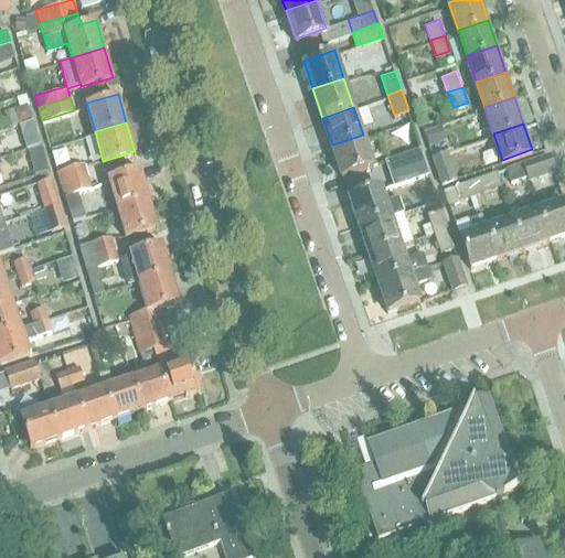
[(363,135),(332,145),(342,173),(373,163),(363,135)]
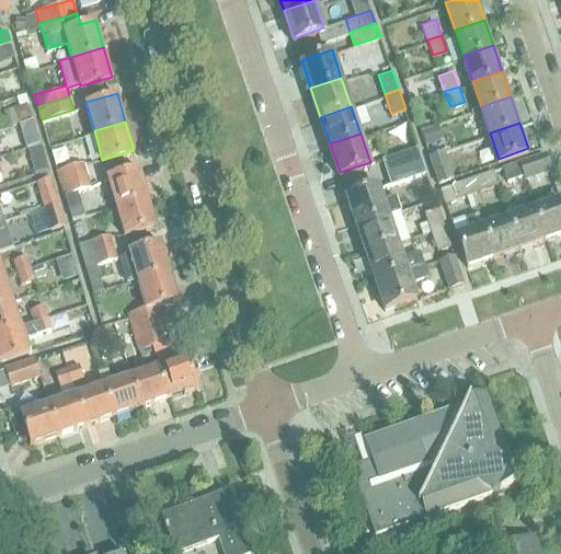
[(382,157),(387,169),(422,157),(418,145),(382,157)]
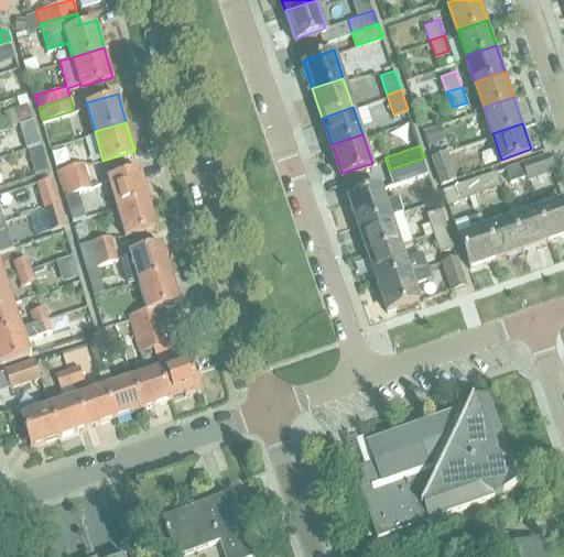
[(435,153),(444,181),(459,175),(449,149),(435,153)]
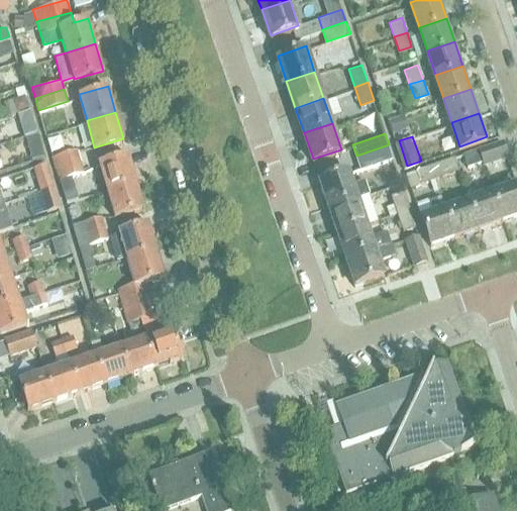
[(502,140),(489,144),(479,147),(482,160),(506,151),(502,140)]
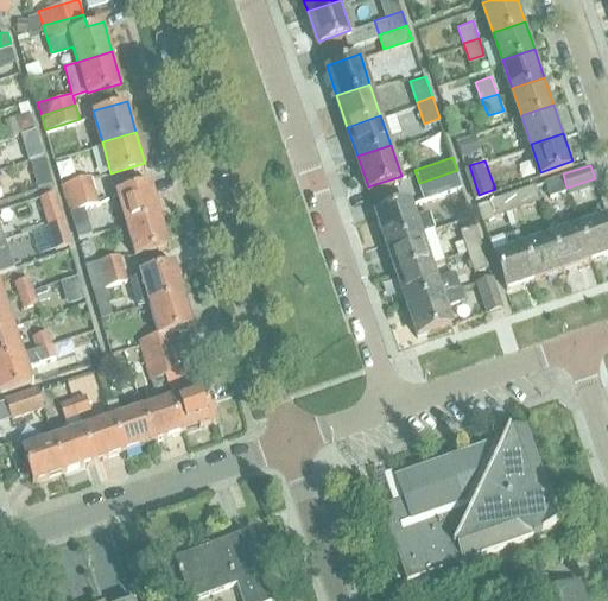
[(457,170),(419,183),(424,196),(461,183),(457,170)]
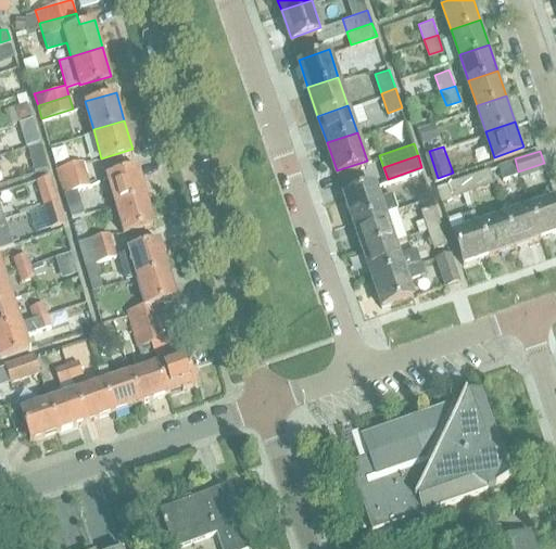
[(55,166),(60,180),(86,171),(83,157),(55,166)]
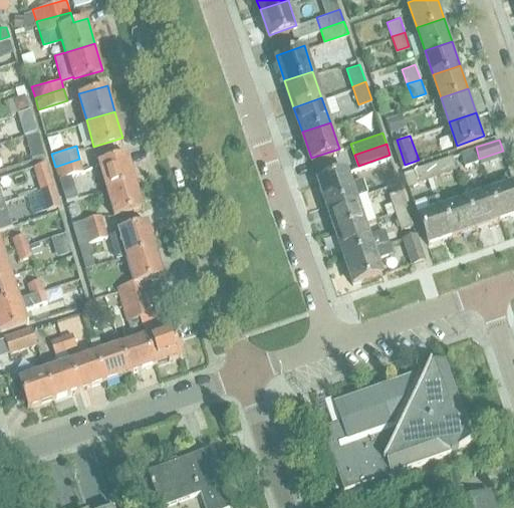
[(465,164),(479,159),(475,148),(461,152),(465,164)]
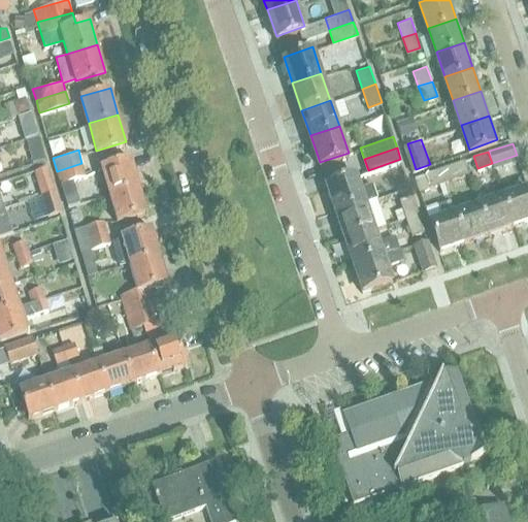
[(101,165),(109,192),(138,184),(131,157),(101,165)]
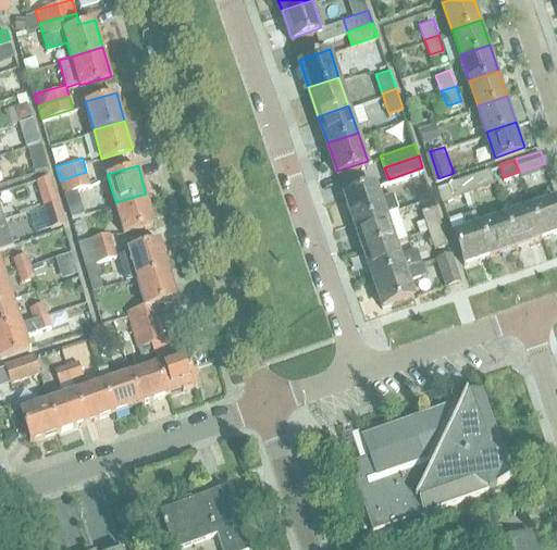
[(490,166),(462,175),(468,189),(494,180),(490,166)]
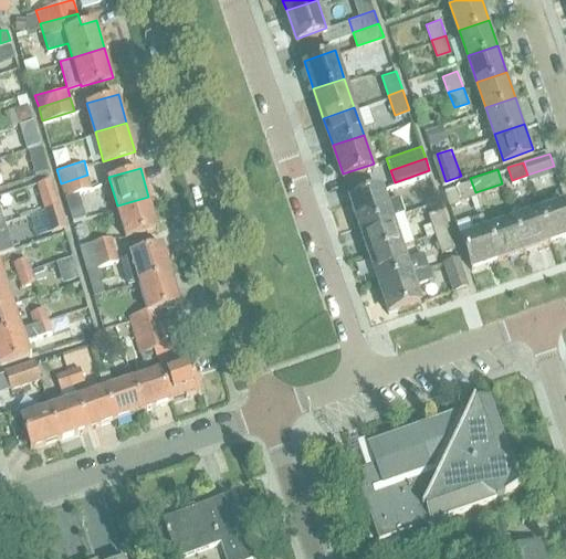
[(87,175),(61,183),(64,194),(91,186),(87,175)]
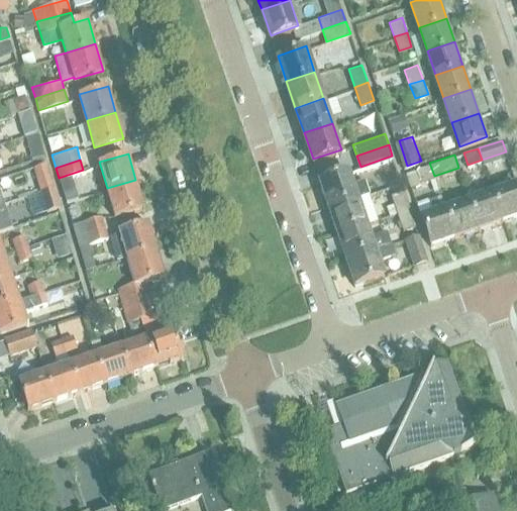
[(33,166),(40,189),(54,185),(45,162),(33,166)]
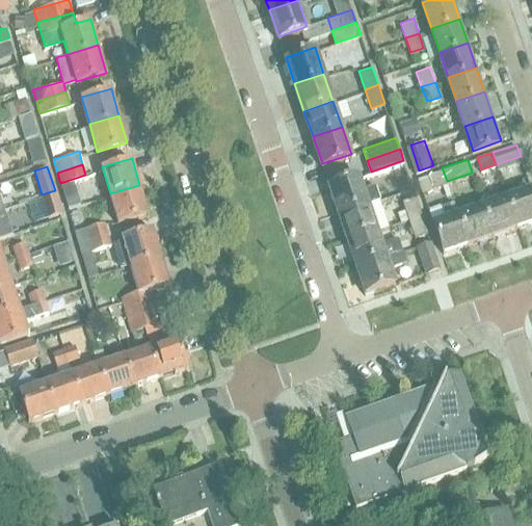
[(447,181),(442,167),(428,173),(432,186),(447,181)]
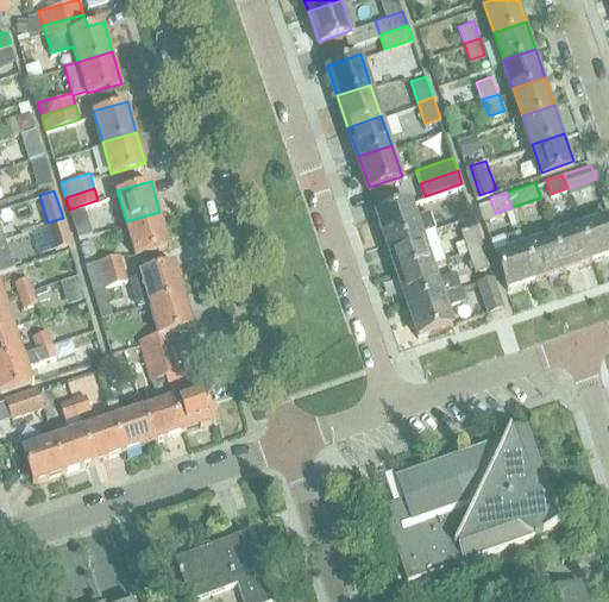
[(376,209),(387,242),(420,230),(434,225),(428,209),(415,214),(409,199),(376,209)]
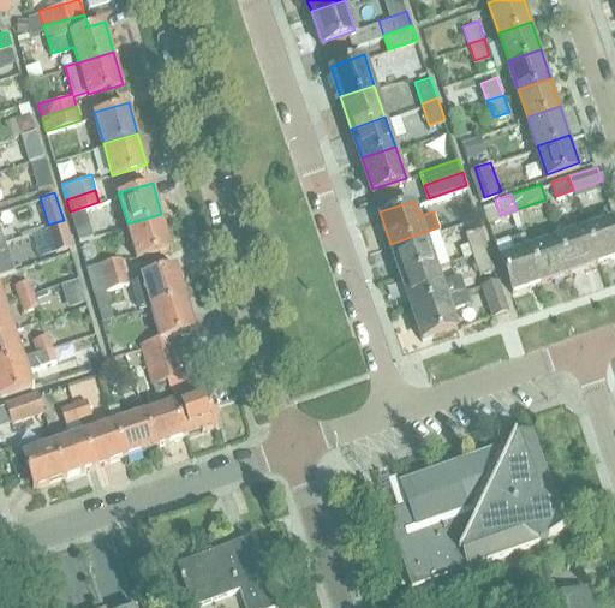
[(161,214),(127,224),(136,256),(171,245),(161,214)]
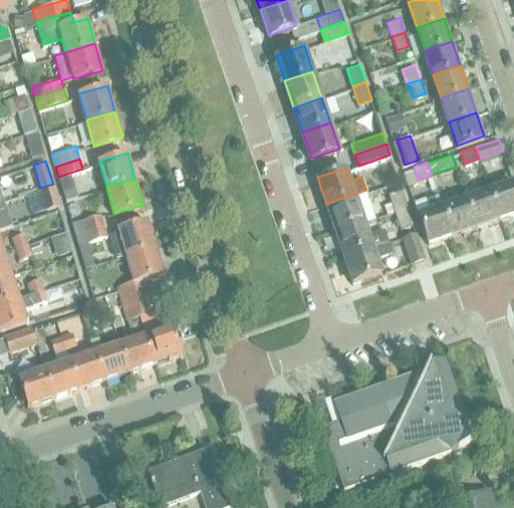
[(513,183),(513,180),(489,188),(499,216),(513,210),(513,183)]
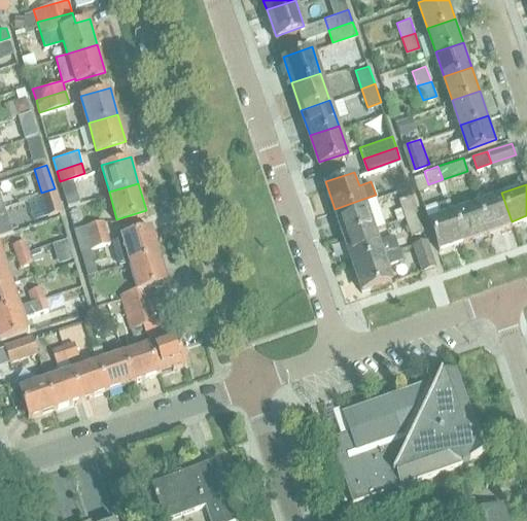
[(55,188),(41,193),(47,213),(60,209),(55,188)]
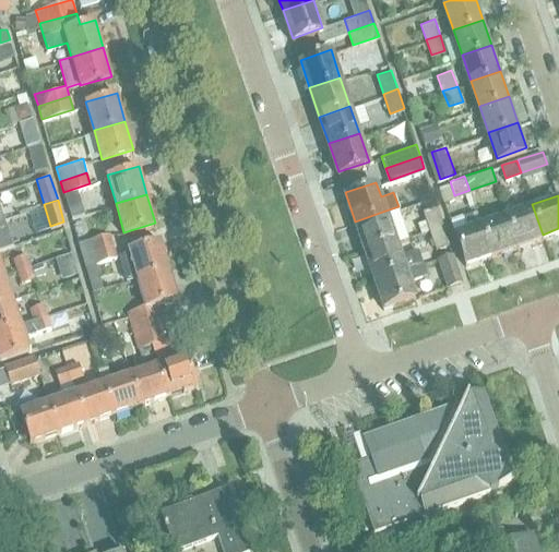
[(421,210),(428,227),(443,223),(436,204),(421,210)]
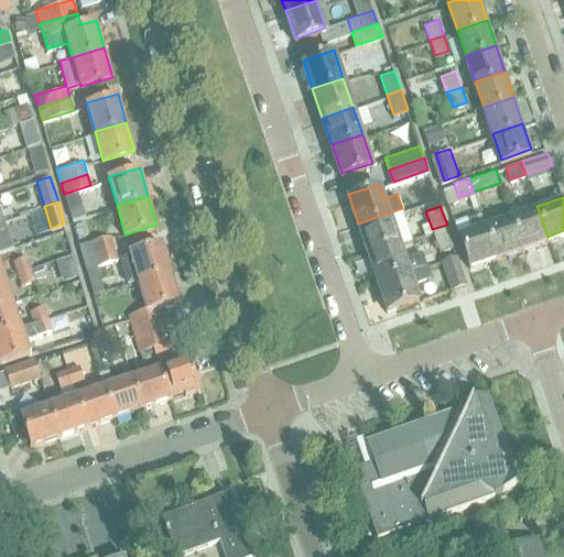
[(537,206),(511,215),(521,246),(548,237),(537,206)]
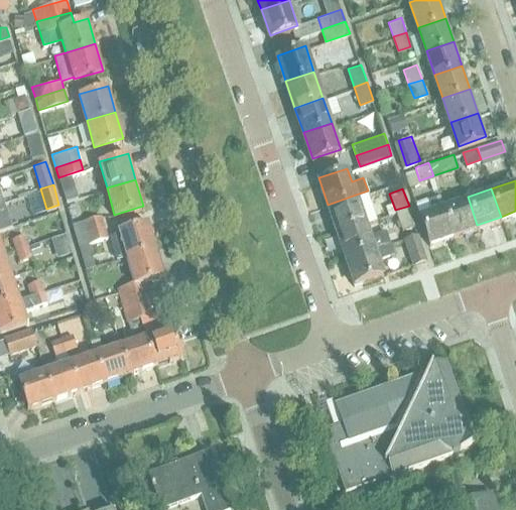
[(454,233),(443,205),(439,194),(416,202),(430,241),(454,233)]
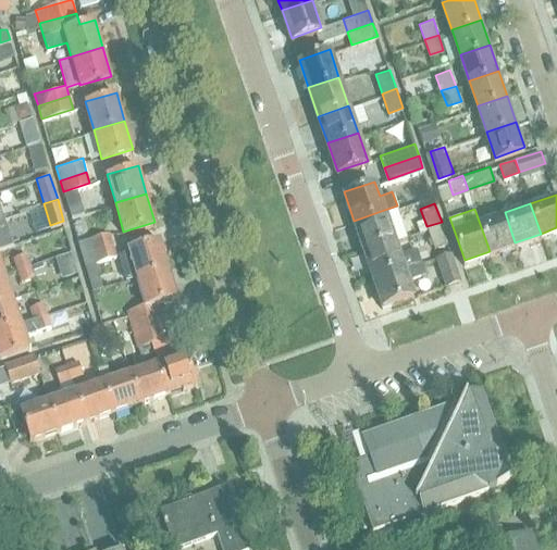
[(354,221),(363,248),(394,238),(384,210),(354,221)]
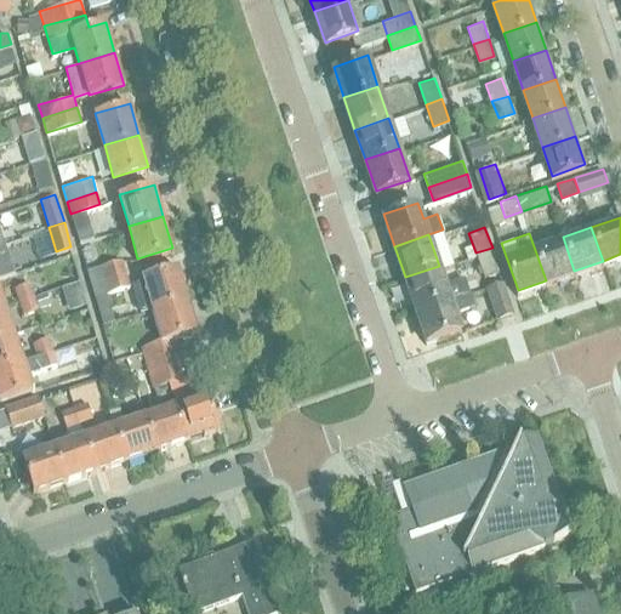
[(563,237),(534,246),(546,280),(574,271),(563,237)]
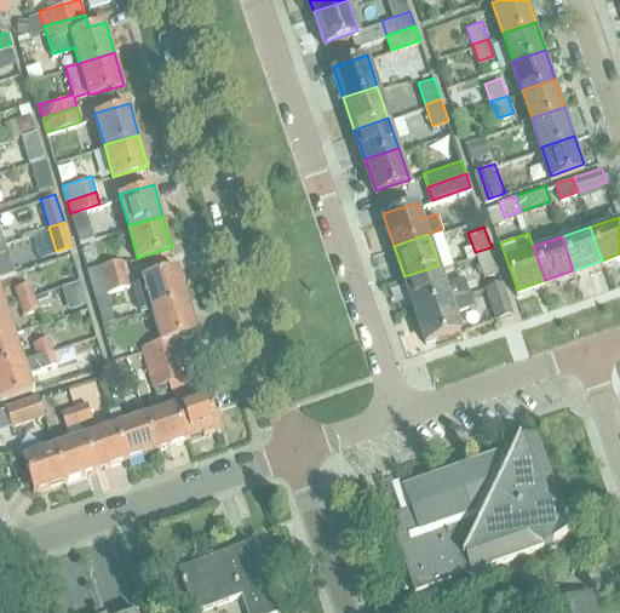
[(0,244),(0,274),(15,269),(5,242),(0,244)]
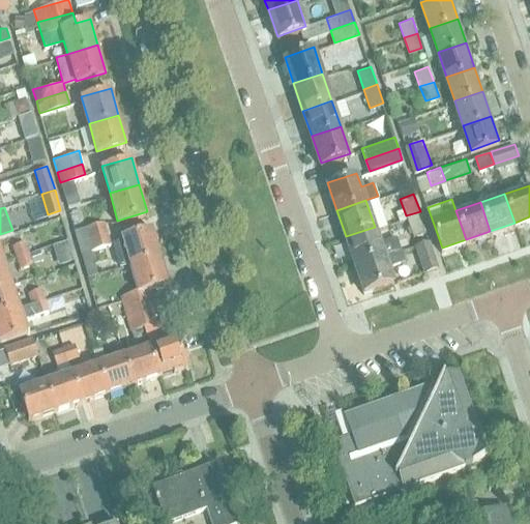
[(420,211),(406,215),(413,234),(427,230),(420,211)]
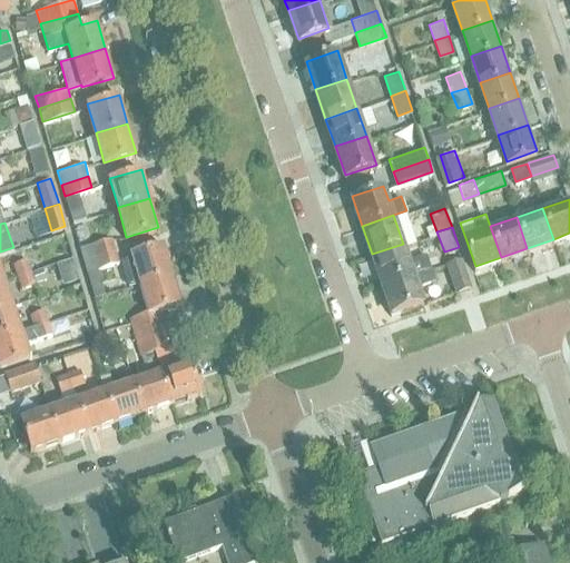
[(79,245),(84,258),(115,249),(111,236),(79,245)]
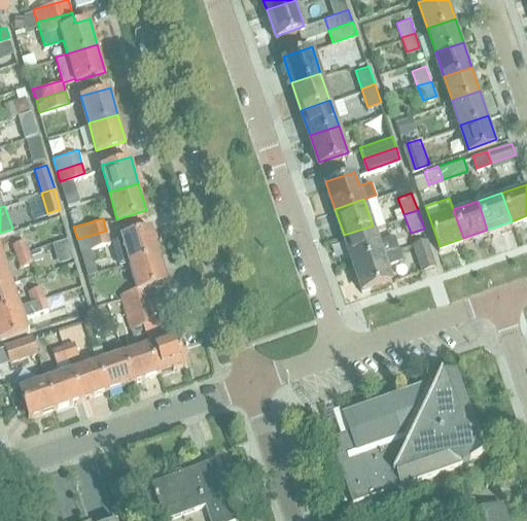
[(121,238),(112,240),(120,265),(129,263),(159,253),(150,226),(120,235),(121,238)]
